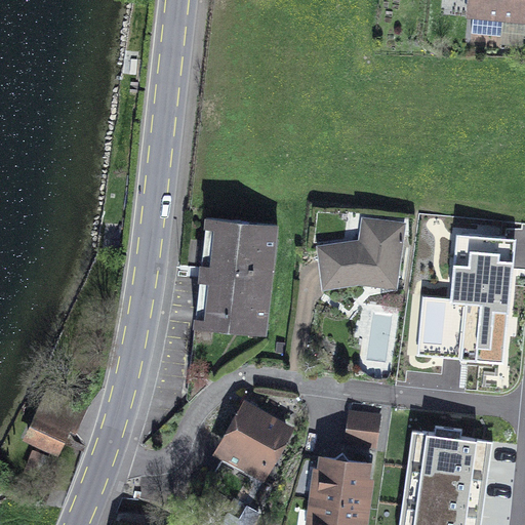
[(524,19),(524,0),(475,0),(473,34),(502,36),(503,17),(524,19)]
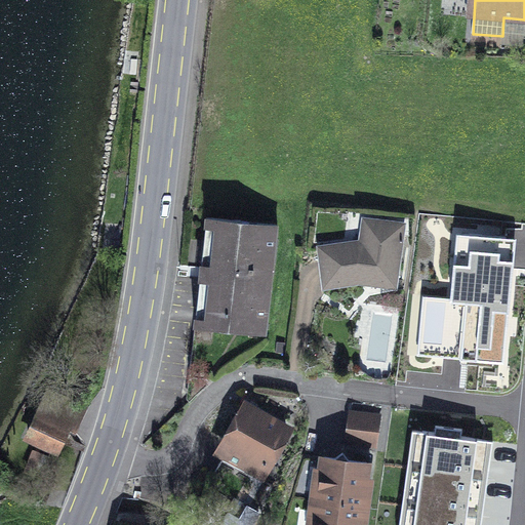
[(278,226),(211,218),(205,270),(209,270),(203,326),(266,332),(278,226)]
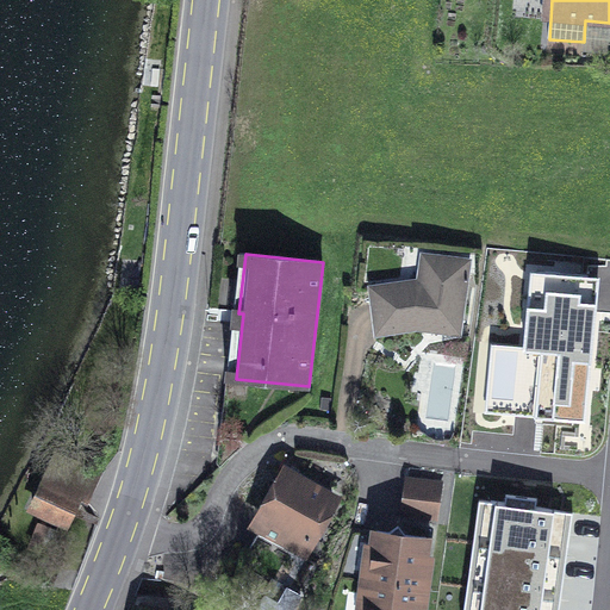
[(467,263),(425,257),(422,282),(374,288),(379,330),(416,327),(459,331),(467,263)]
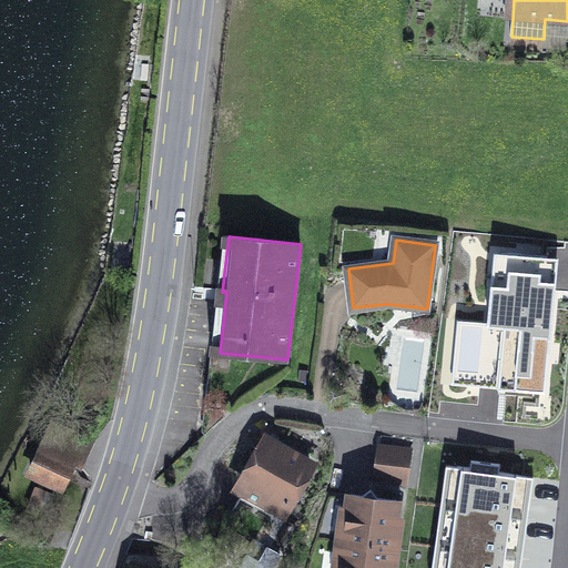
[(95,443),(54,424),(31,472),(63,487),(73,465),(82,469),(95,443)]
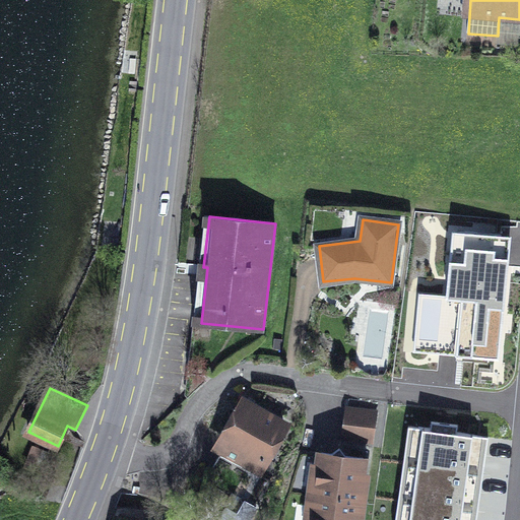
[(283,427),(244,404),(224,440),(264,462),(283,427)]
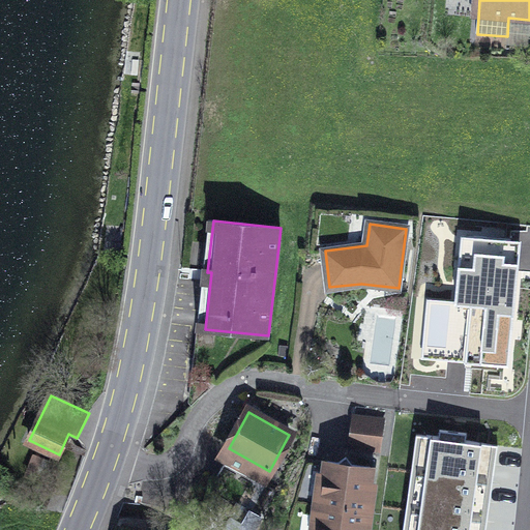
[(380,451),(384,421),(353,416),(349,446),(380,451)]
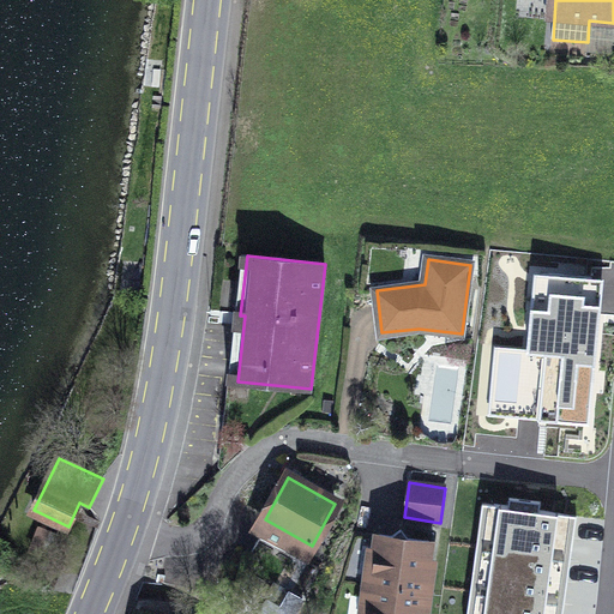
[(482,503),(475,547),(571,560),(577,516),(482,503)]
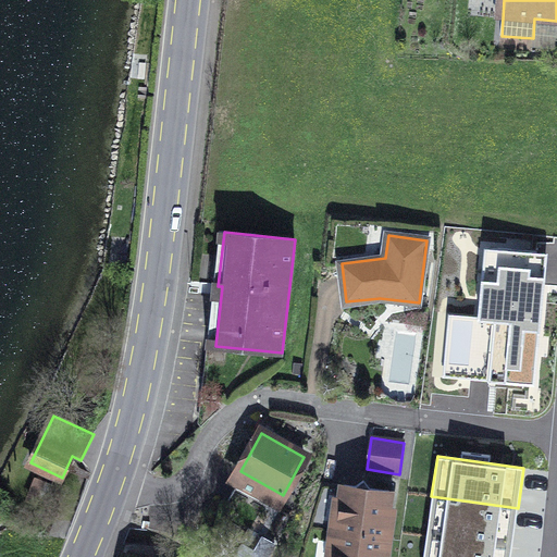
[(52,486),(37,481),(28,502),(44,507),(52,486)]
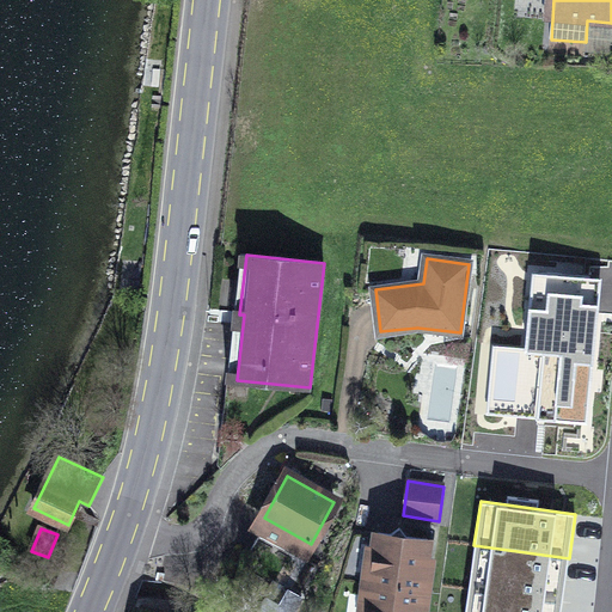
[(378,533),(371,583),(421,589),(428,540),(407,537),(401,528),(391,536),(378,533)]
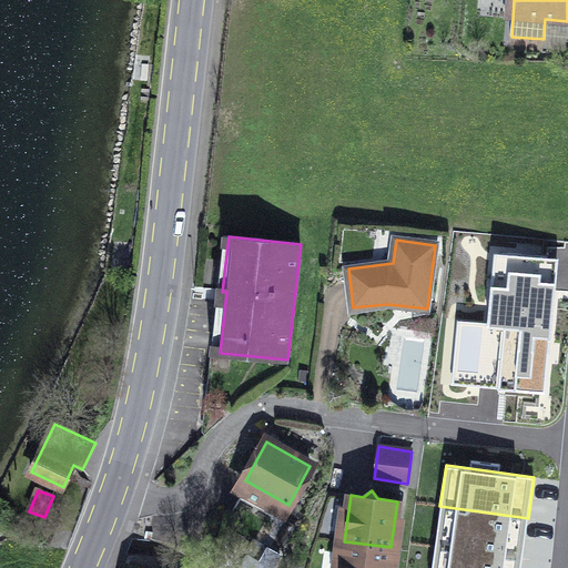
[(439,506),(434,547),(523,559),(528,518),(439,506)]
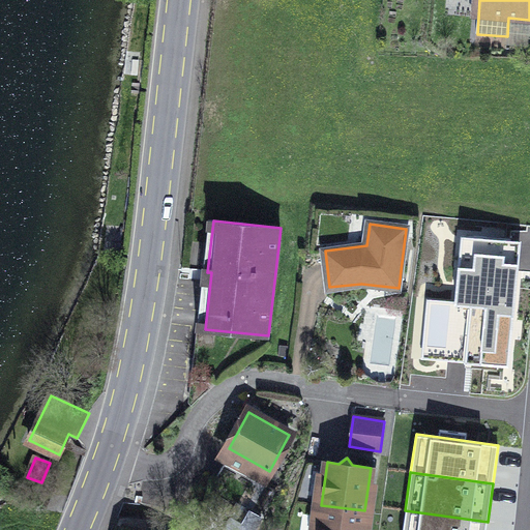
[(321,505),(318,529),(362,529),(364,510),(321,505)]
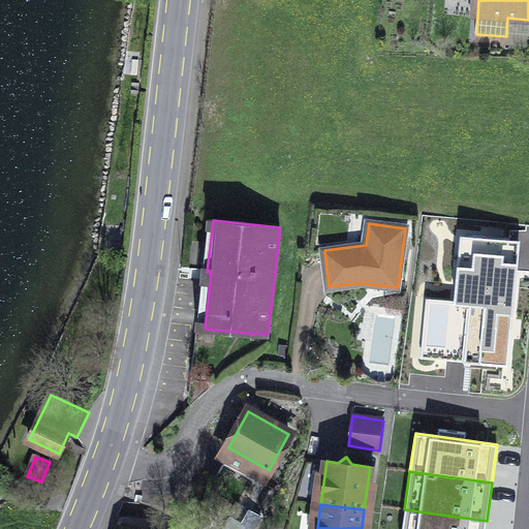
[(404,509),(401,528),(485,528),(487,521),(404,509)]
